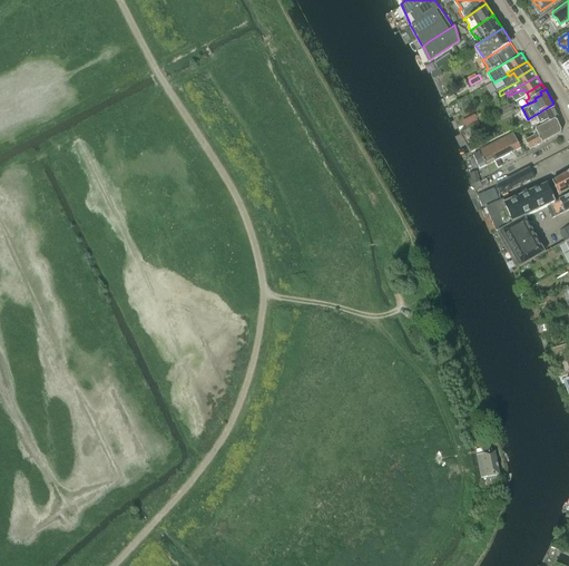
[(502,117),(516,110),(510,100),(498,108),(502,117)]
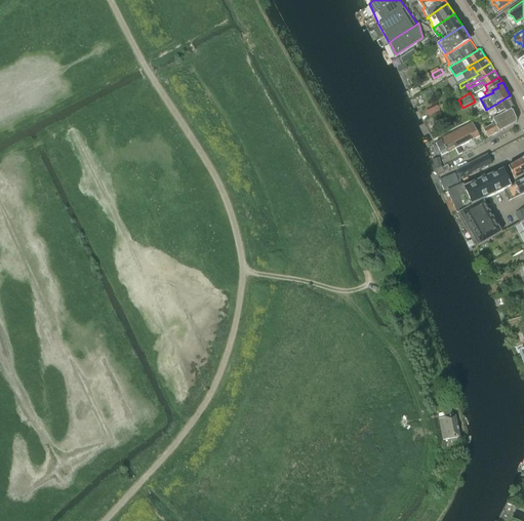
[(512,107),(515,106),(510,95),(486,110),(488,114),(490,117),(492,116),(512,107)]
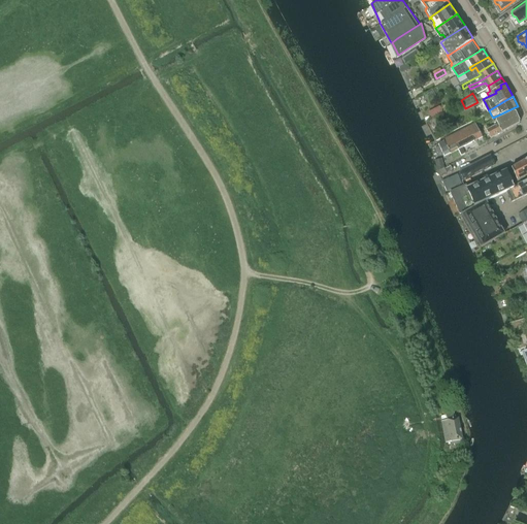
[(439,102),(428,108),(432,113),(442,108),(439,102)]
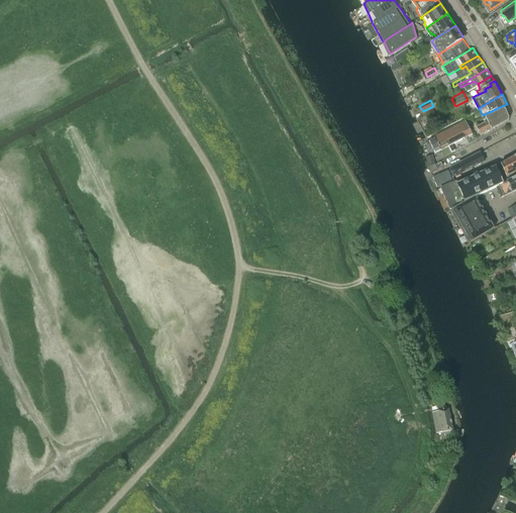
[(481,131),(509,117),(504,105),(485,114),(486,115),(484,117),(485,119),(480,122),(479,121),(476,122),(481,131)]
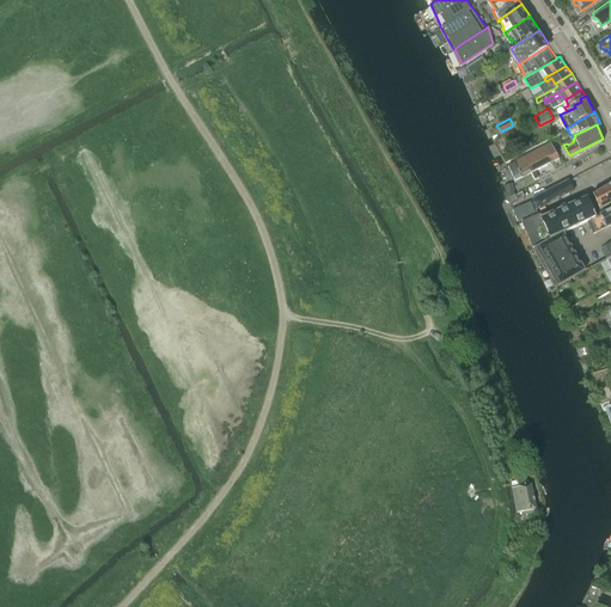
[(551,139),(542,143),(550,160),(560,155),(551,139)]
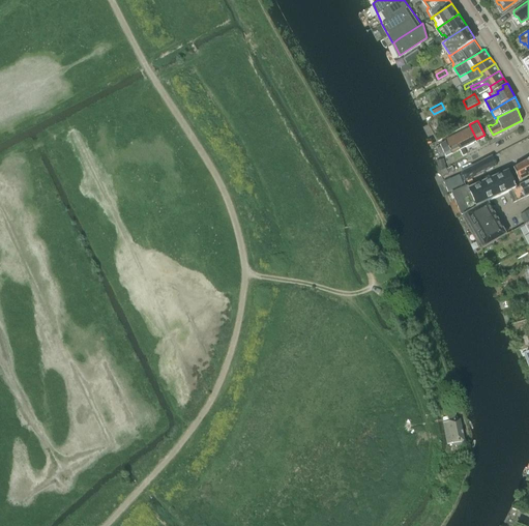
[(476,139),(469,124),(453,133),(461,147),(463,152),(467,150),(464,145),(476,139)]
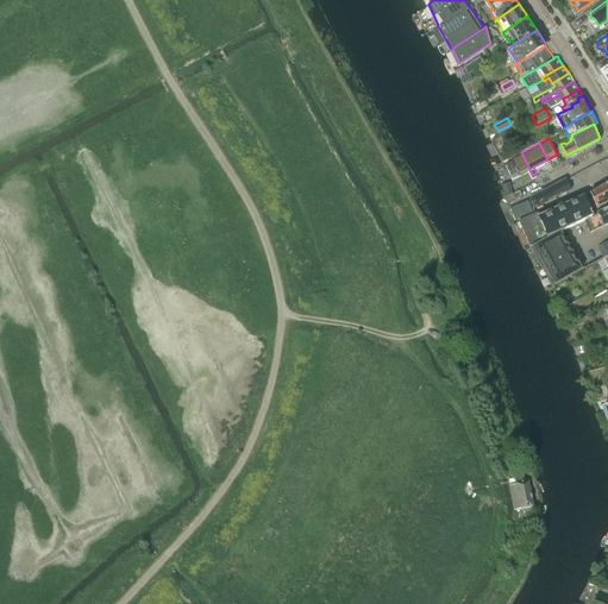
[(530,169),(521,152),(512,157),(513,159),(506,162),(513,176),(520,172),(520,174),(530,169)]
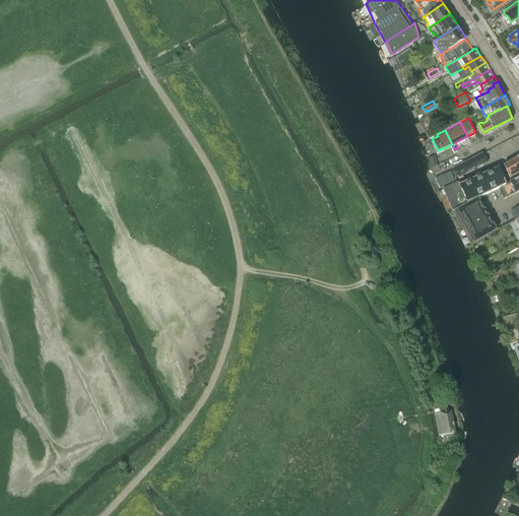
[(454,165),(451,170),(454,176),(456,175),(488,157),(483,149),(454,165)]
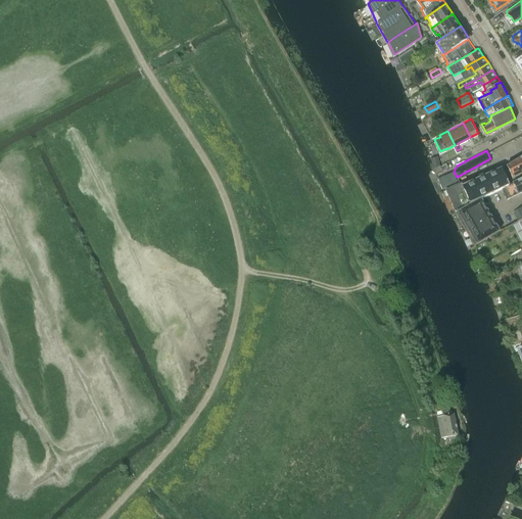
[(448,166),(446,161),(441,163),(440,162),(437,153),(431,155),(434,166),(434,167),(436,172),(443,168),(448,166)]
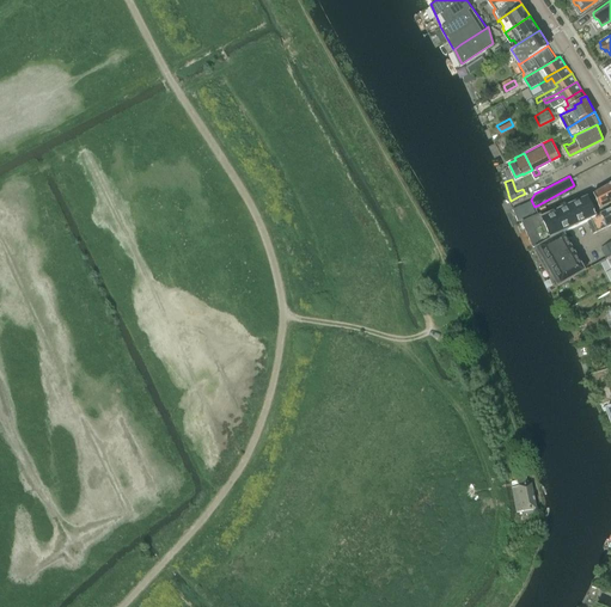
[(610,181),(593,190),(600,206),(610,201),(610,181)]
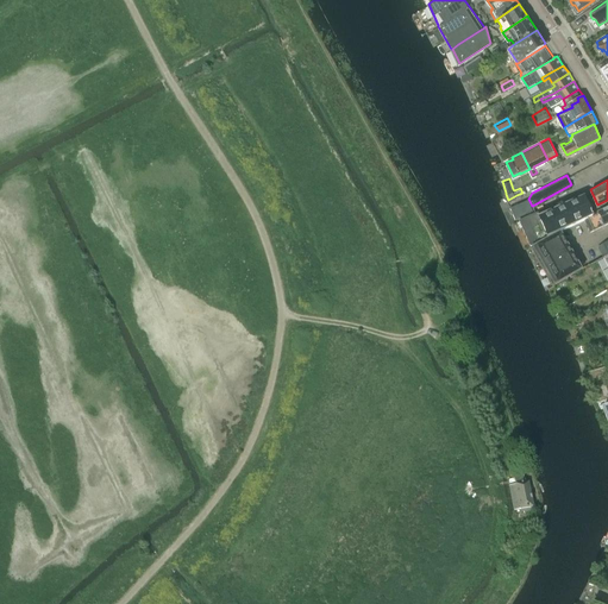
[(584,216),(588,214),(593,212),(584,193),(539,212),(537,211),(534,205),(532,206),(533,207),(519,215),(519,218),(530,244),(561,228),(584,216)]
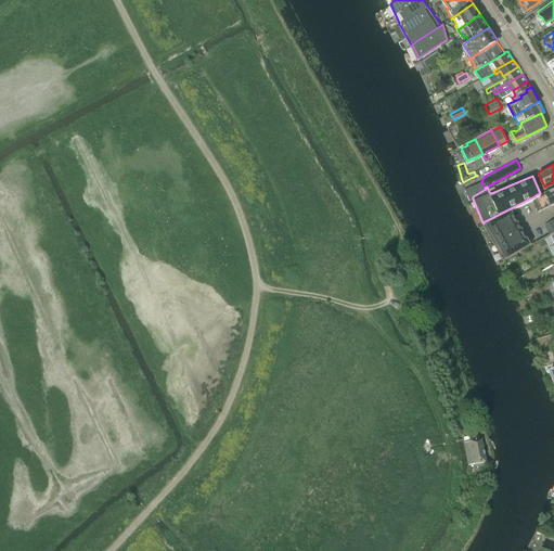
[(471,197),(473,196),(486,189),(485,188),(481,181),(480,179),(465,187),(471,197)]
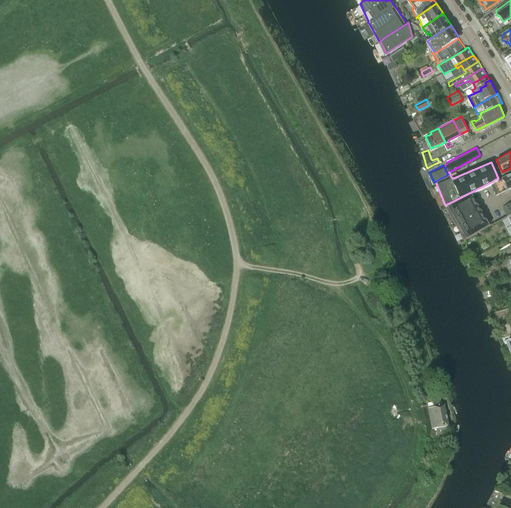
[(510,172),(498,178),(494,180),(500,191),(507,187),(508,187),(510,186),(510,172)]
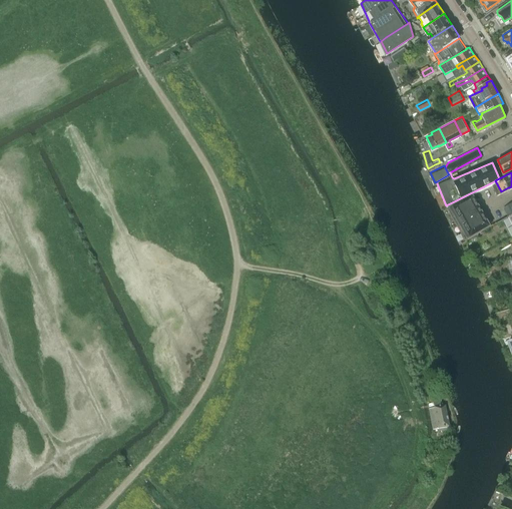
[(495,180),(492,182),(498,192),(501,191),(495,180)]
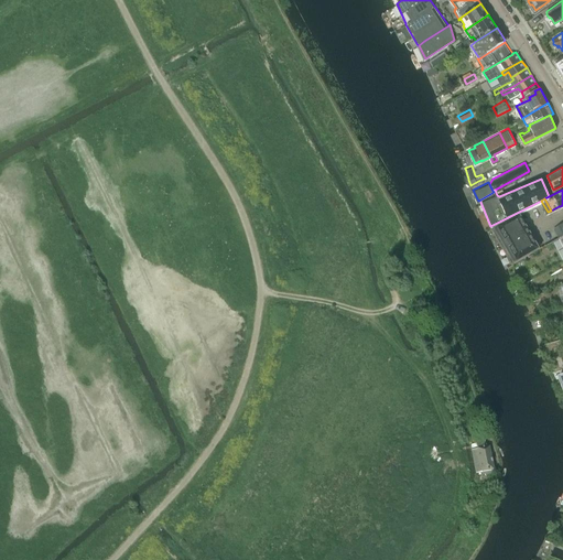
[(539,246),(519,212),(494,226),(513,260),(539,246)]
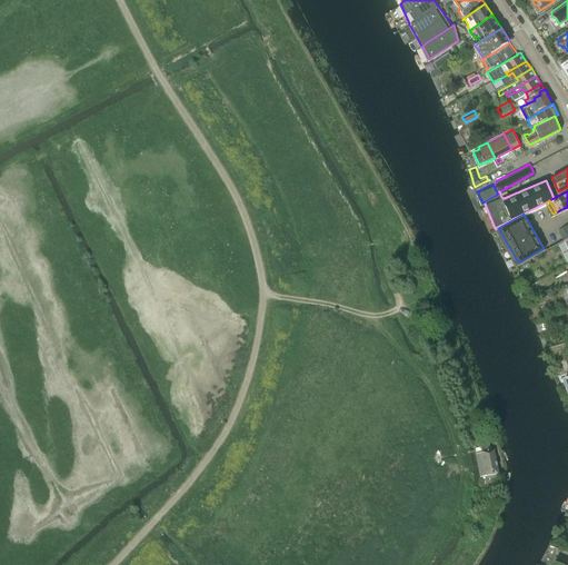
[(499,471),(494,446),(491,446),(489,439),(485,439),(485,437),(478,438),(481,448),(481,449),(476,450),(480,474),(481,474),(487,473),(499,471)]
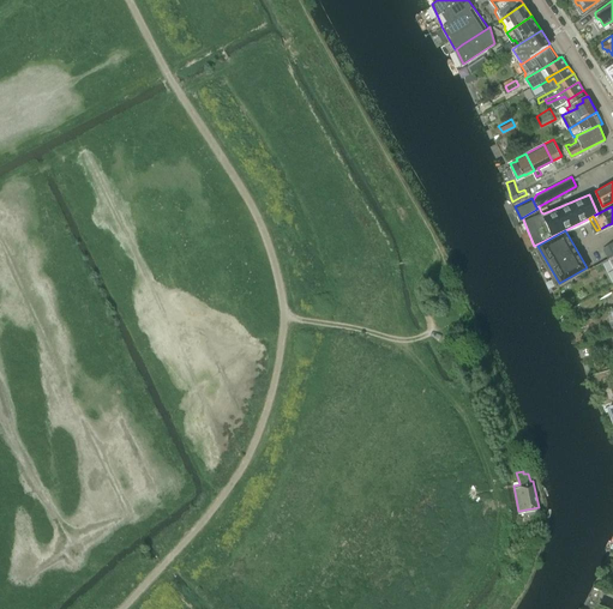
All buildings are outlined.
